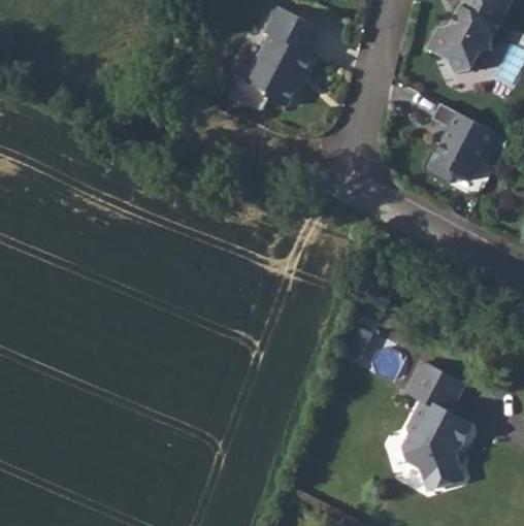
[(505,8),(490,0),(460,0),(445,29),(436,24),(425,47),(446,59),(452,72),(467,69),(477,52),(490,48),(488,42),(505,8)]
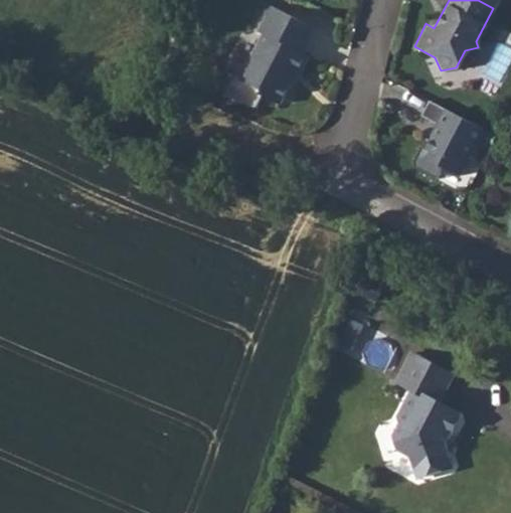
[(478,0),(493,8),(496,0),(478,0)]
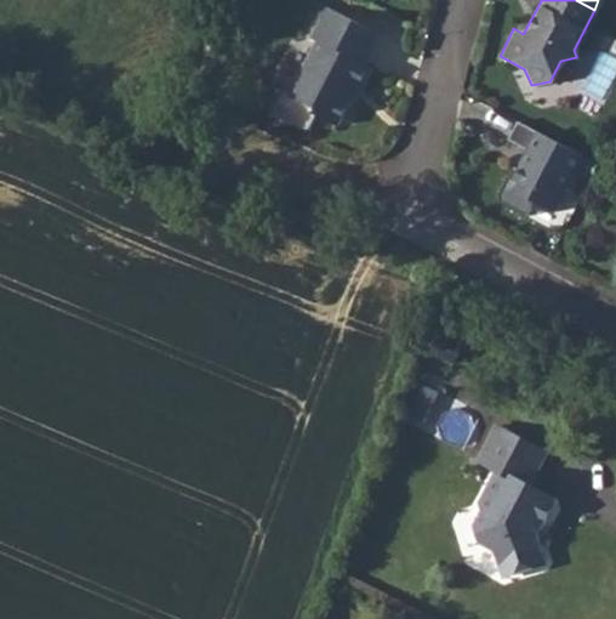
[(361,63),(376,33),(317,1),(311,13),(318,17),(307,37),(314,39),(287,91),(280,87),(267,114),(304,128),(313,112),(335,124),(354,85),(359,87),(369,67),(361,63)]
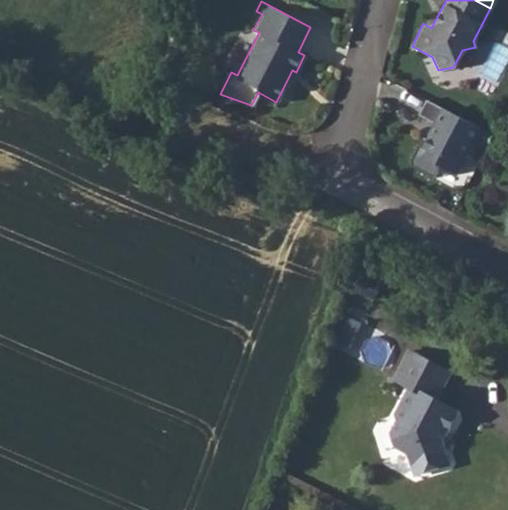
[(478,127),(425,98),(416,114),(437,125),(431,136),(429,134),(422,148),(435,155),(436,164),(454,173),(478,127)]
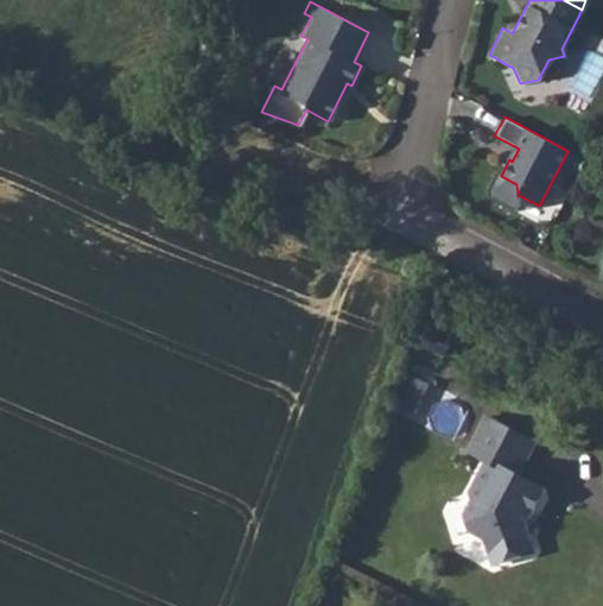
[(539,241),(531,237),(526,244),(535,248),(539,241)]
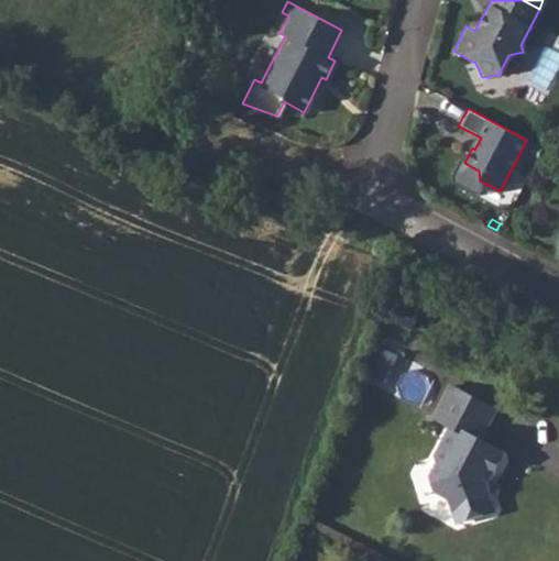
[(416,312),(395,303),(388,318),(408,328),(416,312)]
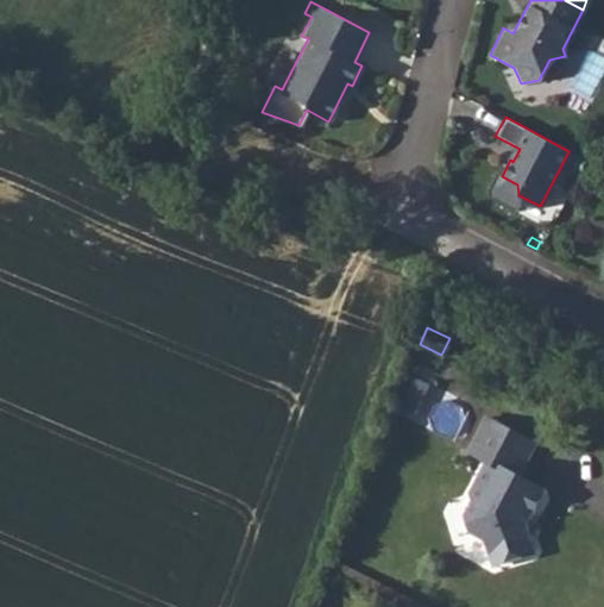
[(516,475),(533,442),(483,415),(465,449),(484,460),(469,490),(471,499),(463,514),(467,530),(483,538),(490,563),(530,550),(523,525),(542,488),(516,475)]
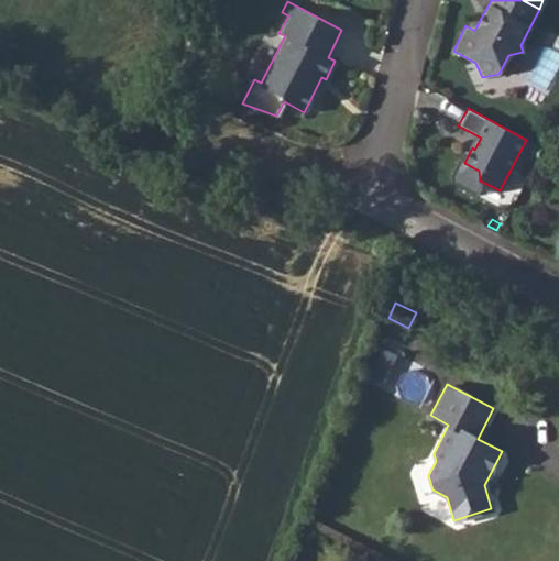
All buildings are outlined.
